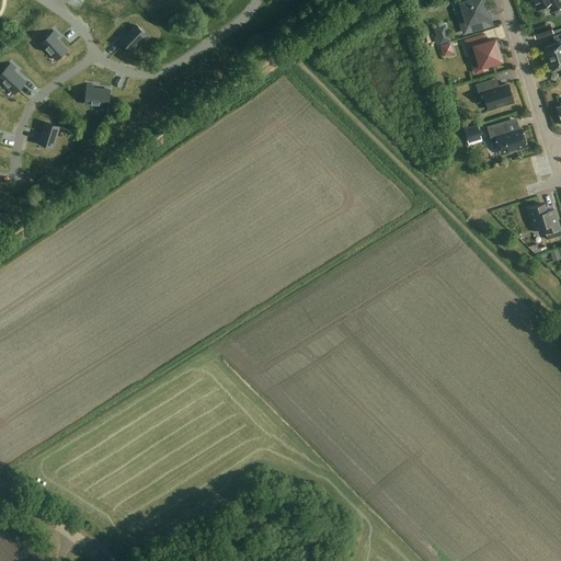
[(469,0),(469,1),(461,3),(465,13),(459,15),(465,33),(482,27),(480,20),(488,16),(482,0),(469,0)]
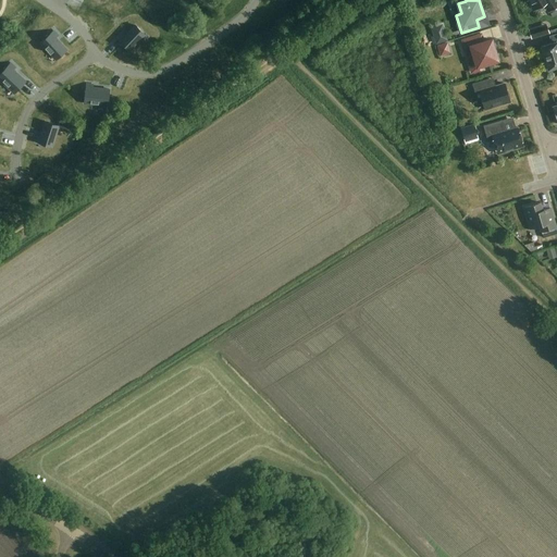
[(556,0),(530,0),(528,1),(534,10),(544,3),(549,11),(556,5),(556,0)]
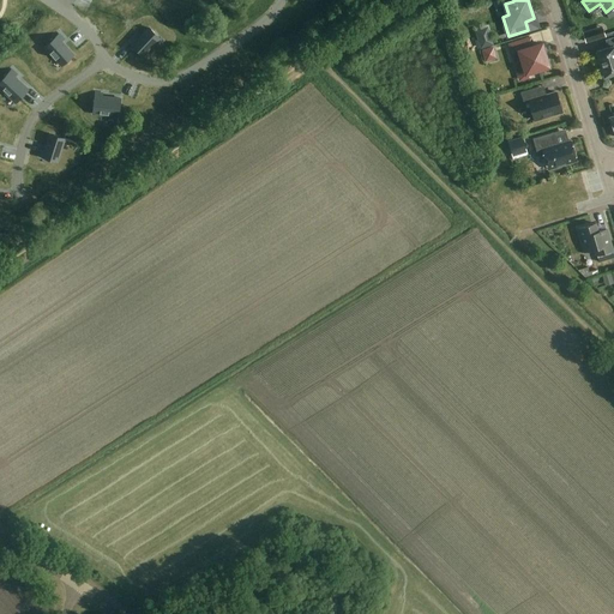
[(134,38),(130,43),(144,56),(161,38),(149,28),(137,41),(134,38)]
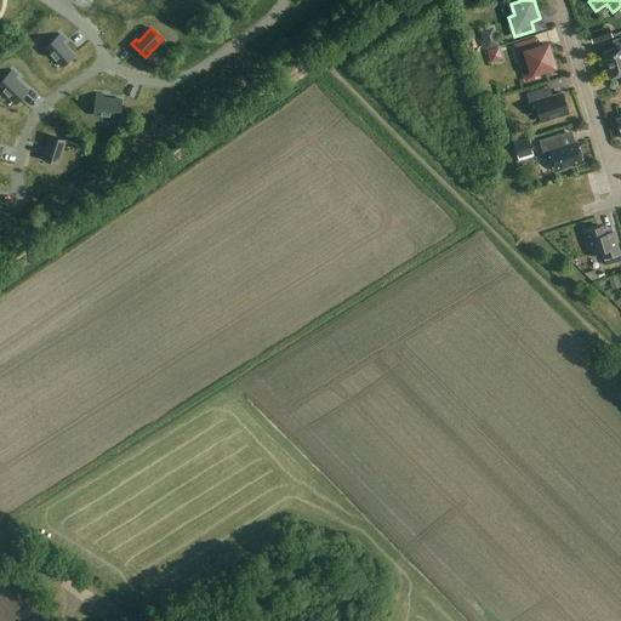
[(60,35),(45,49),(63,67),(75,56),(62,43),(64,40),(60,35)]
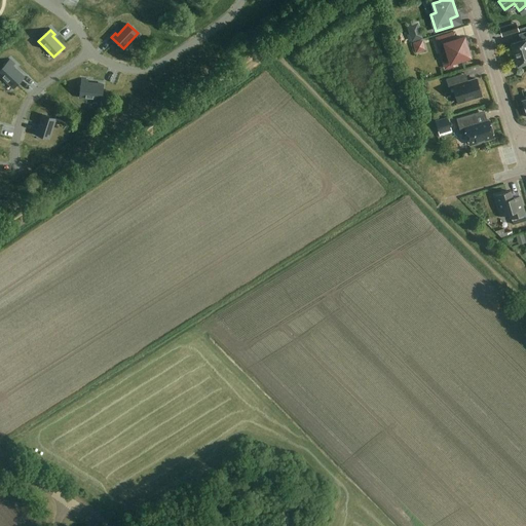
[(511,44),(518,66),(520,65),(521,67),(525,65),(525,32),(519,34),(521,41),(511,44)]
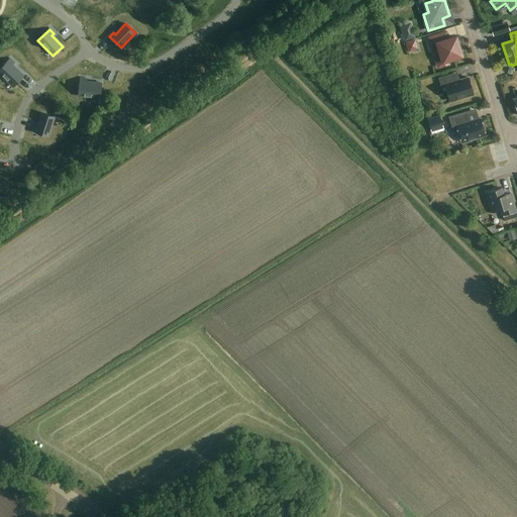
[(444,40),(442,32),(429,36),(433,48),(439,46),(443,61),(461,56),(456,37),(444,40)]
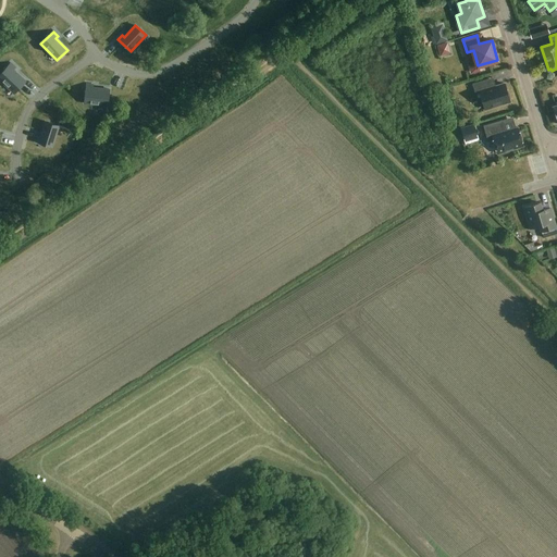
[(446,42),(436,46),(440,57),(450,53),(446,42)]
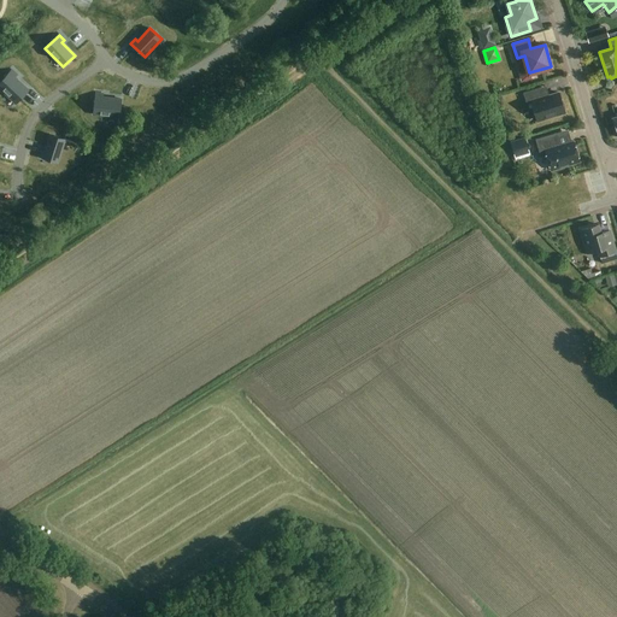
[(12,70),(0,82),(0,88),(16,104),(29,90),(16,78),(18,76),(12,70)]
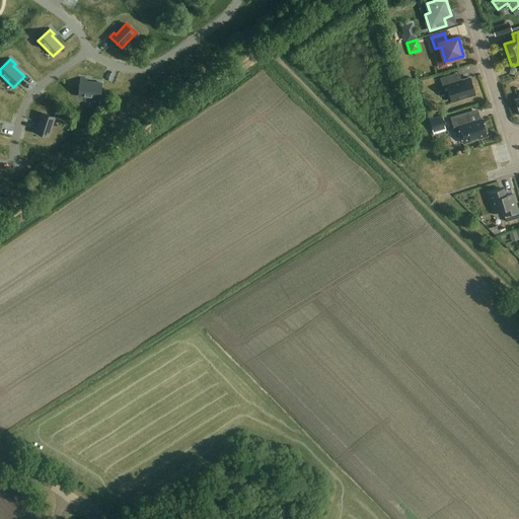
[(461,80),(458,72),(440,77),(443,86),(447,85),(452,101),(475,94),(470,78),(461,80)]
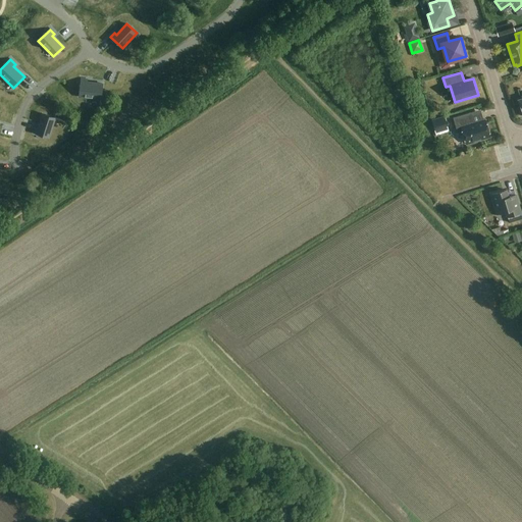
[(81,79),(79,97),(101,100),(103,85),(88,83),(88,80),(81,79)]
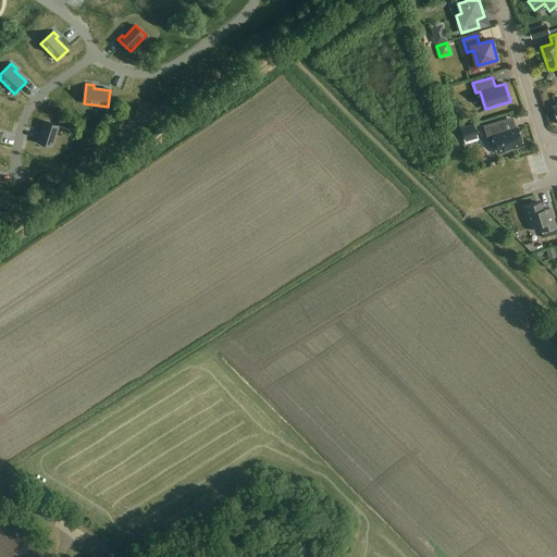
[(518,128),(506,132),(503,121),(483,126),(486,137),(492,136),(497,153),(500,153),(503,155),(508,152),(510,150),(523,146),(518,128)]
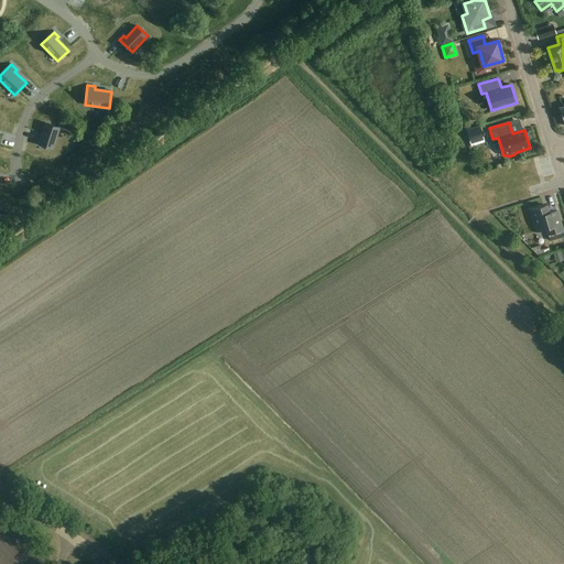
[(39,138),(36,144),(53,150),(60,128),(46,123),(42,139),(39,138)]
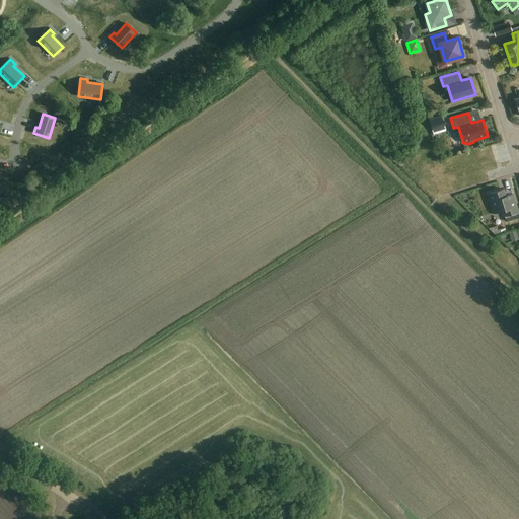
[(435,131),(449,130),(448,123),(445,123),(444,118),(440,118),(440,125),(435,125),(435,131)]
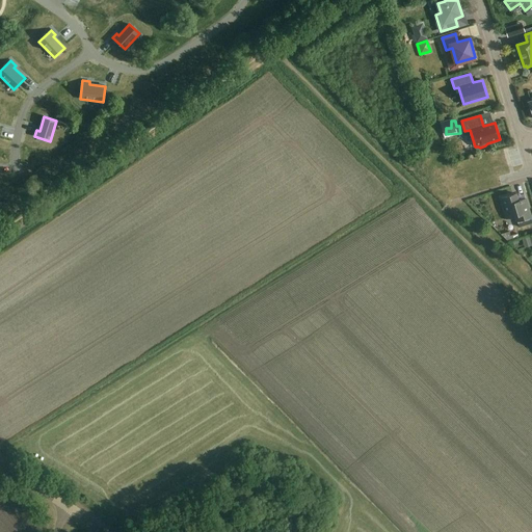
[(517,201),(515,194),(501,198),(507,218),(515,215),(517,221),(531,217),(525,198),(517,201)]
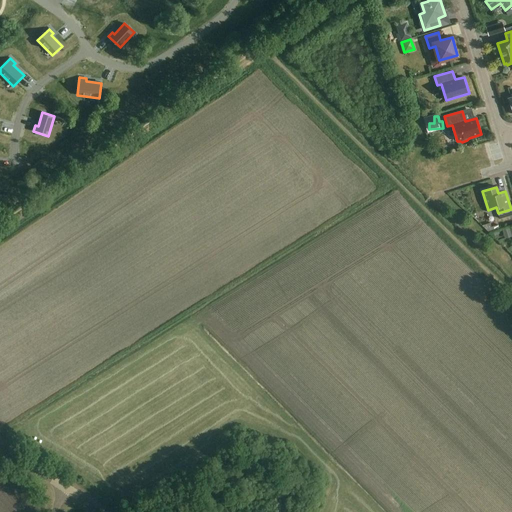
All buildings are outlined.
